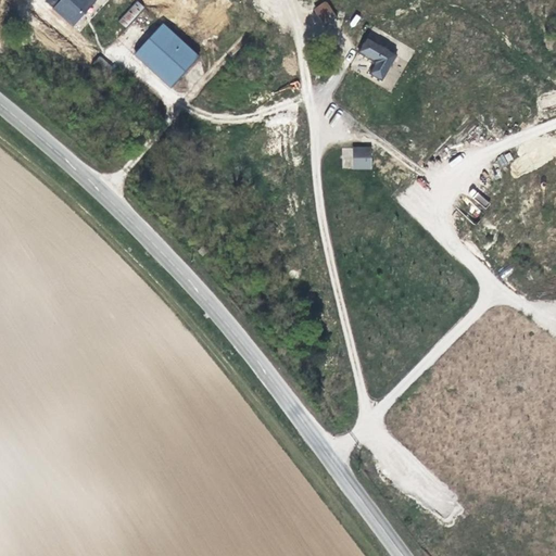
[(45,0),(73,27),(97,0),(45,0)]
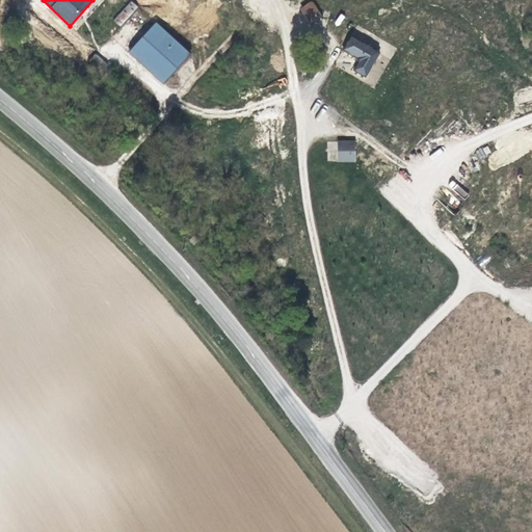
[(131,0),(129,0),(113,21),(121,27),(138,5),(131,0)]
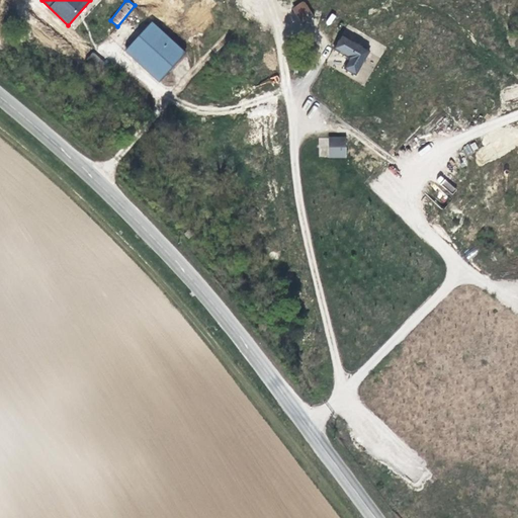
[(304,0),(291,9),(303,23),(314,15),(304,0)]
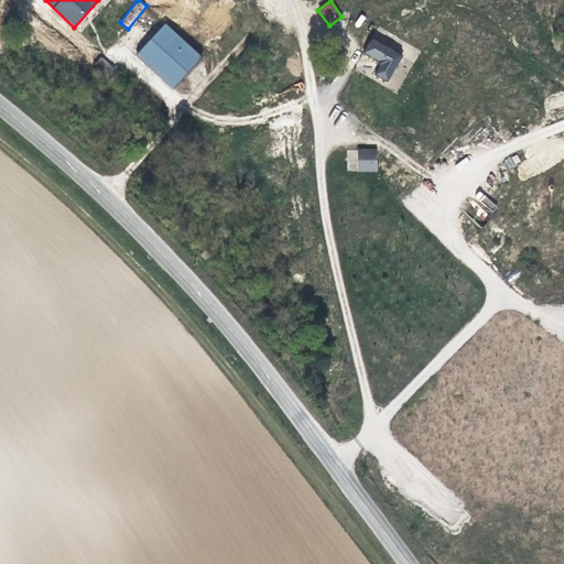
[(136,55),(172,89),(202,57),(165,23),(136,55)]
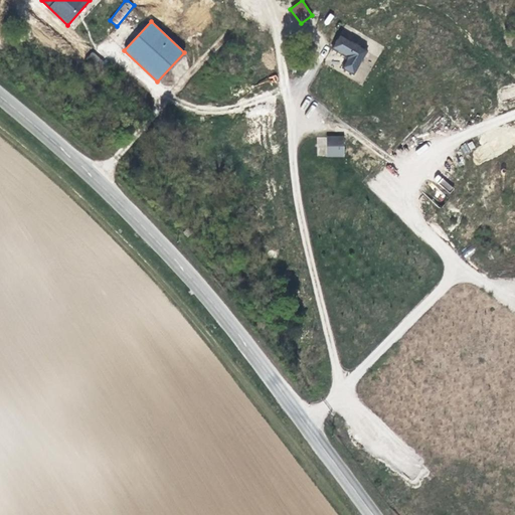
[(356,74),(367,48),(339,35),(332,49),(348,56),(342,68),(356,74)]
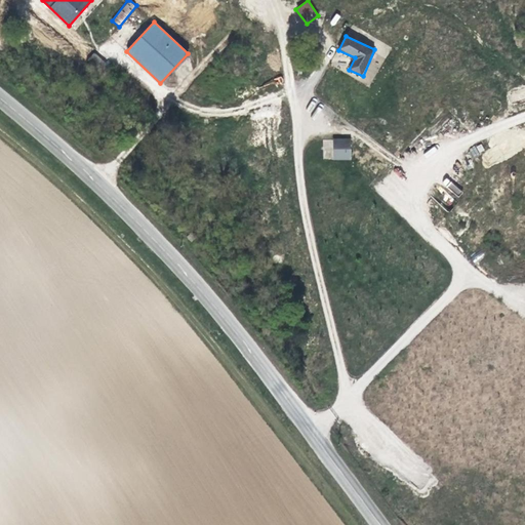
[(102,71),(106,61),(92,53),(87,64),(102,71)]
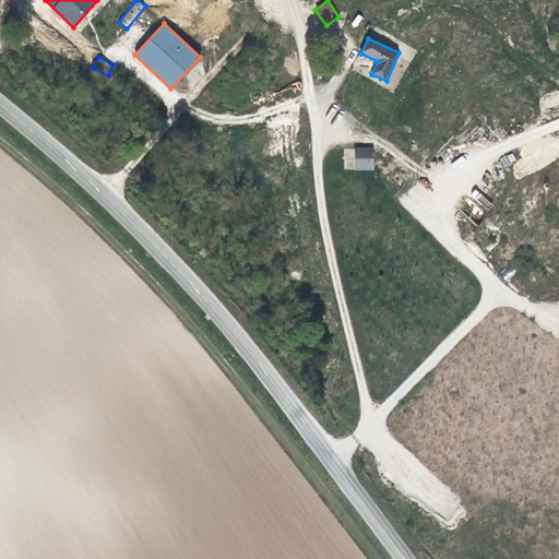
[(344,169),(373,170),(373,147),(344,147),(344,169)]
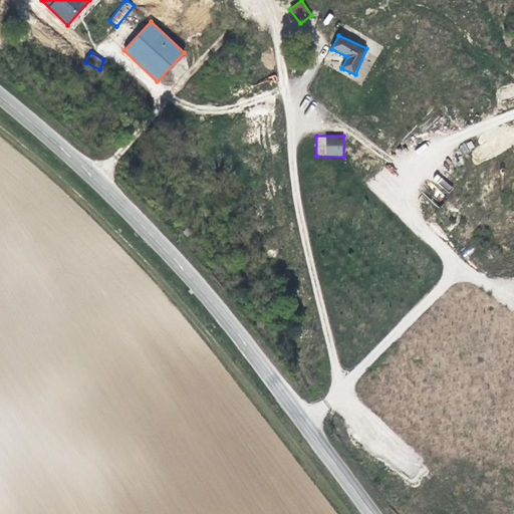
[(463,153),(474,149),(471,141),(460,146),(463,153)]
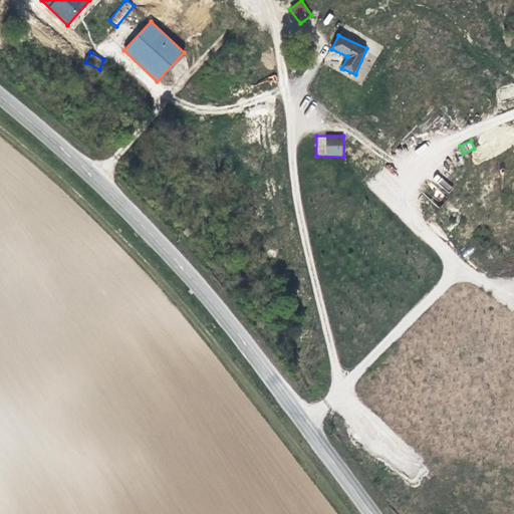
[(419,155),(429,148),(425,143),(415,151),(419,155)]
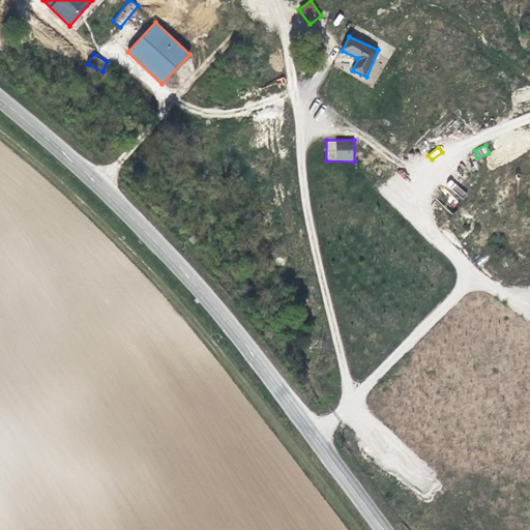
[(450,179),(446,185),(462,200),(467,194),(450,179)]
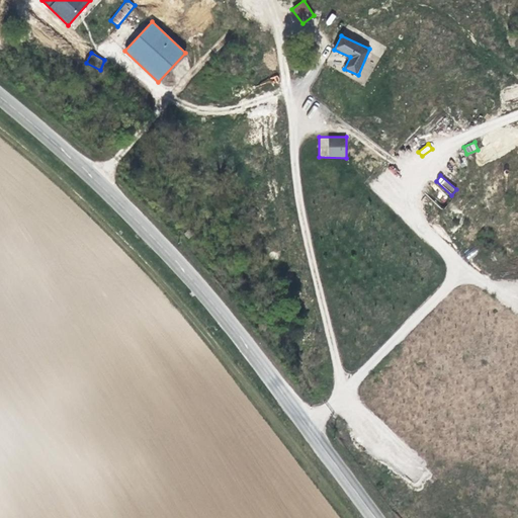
All buildings are outlined.
